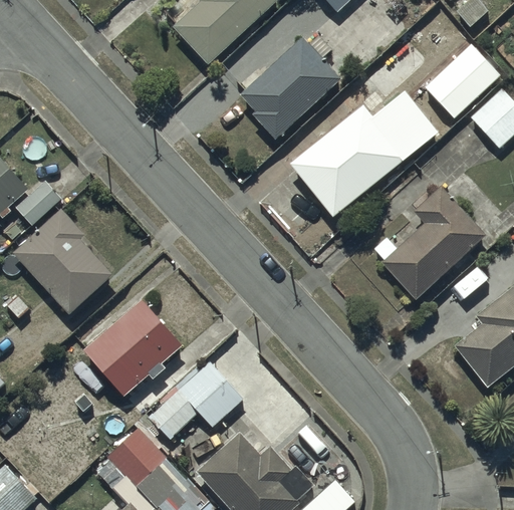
[(277,0),(200,0),(172,26),(209,65),(277,0)]
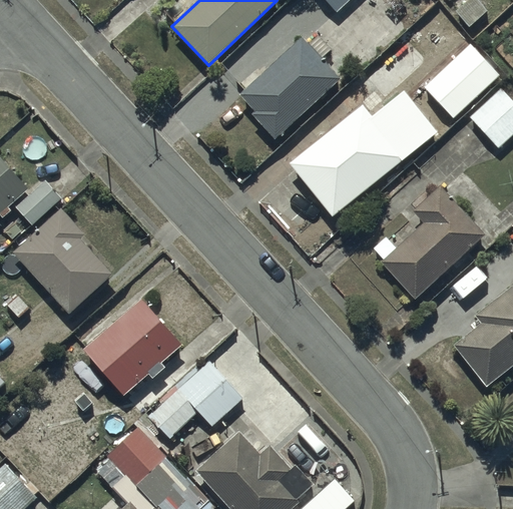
[(324,0),(336,12),(349,0),(324,0)]
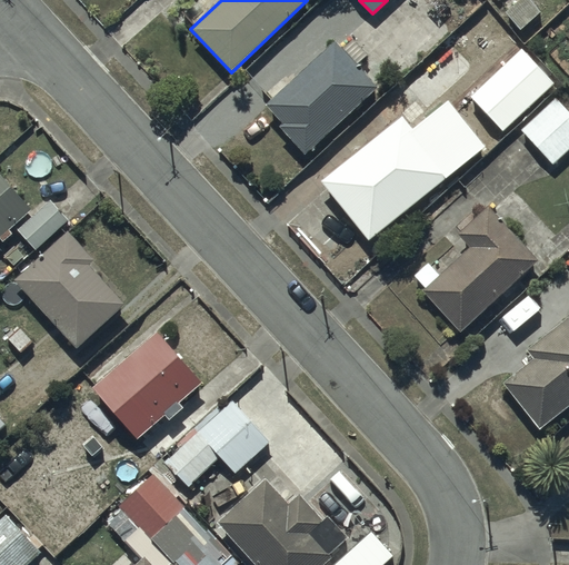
[(487,0),(497,11),(499,9),(520,31),(540,11),(529,0),(487,0)]
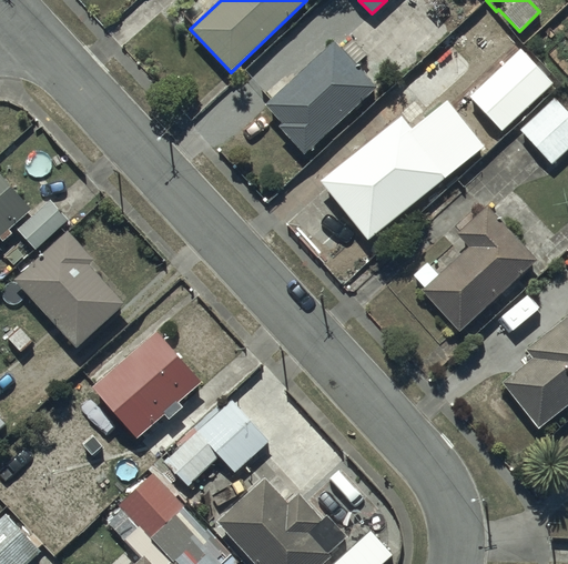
[(332,39),(286,81),(282,77),(264,92),(269,97),(263,102),(282,122),(276,127),(302,153),(375,86),(354,62),(365,52),(351,38),(340,48),(332,39)]
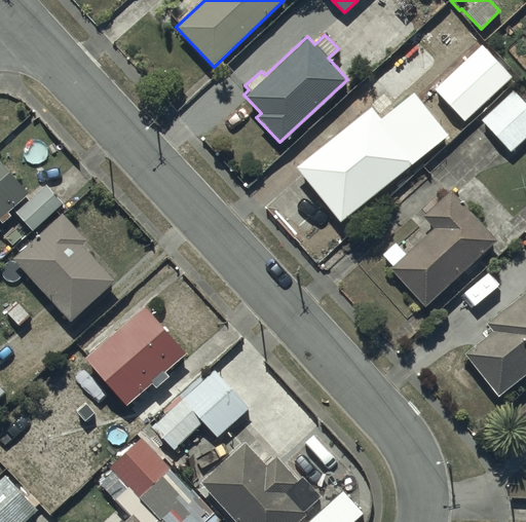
[(438,62),(416,39),(372,80),(376,84),(373,86),(386,101),(390,98),(396,102),(438,62)]
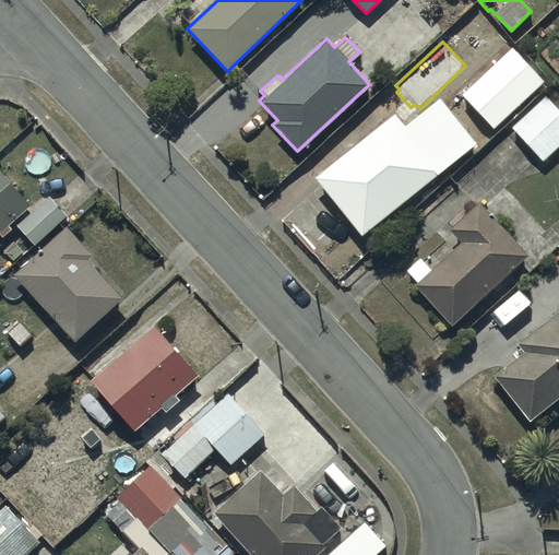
[(514,46),(460,95),(490,129),(546,80),(514,46)]
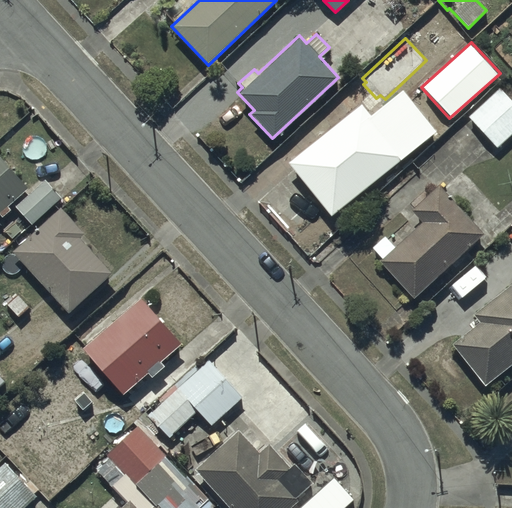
[(324,136),(330,144),(294,172),(331,216),(438,132),(403,87),(374,109),(368,101),(324,136)]
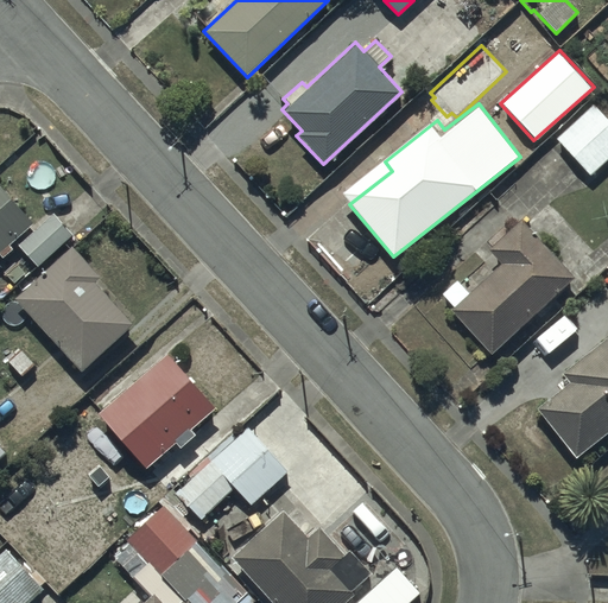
[(607,118),(594,103),(555,139),(589,177),(607,159),(607,118)]
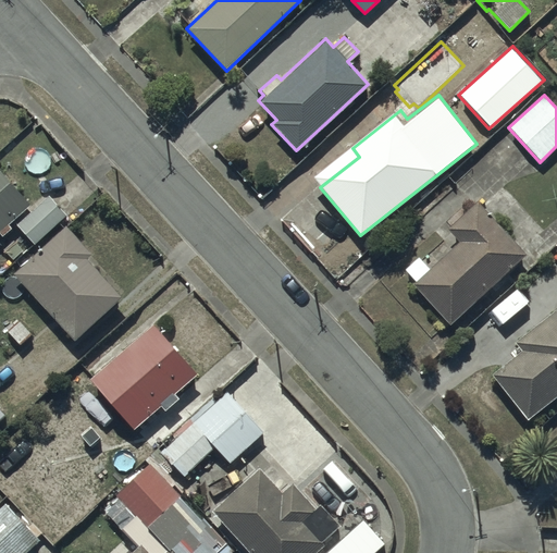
[(0,231),(31,206),(0,170),(0,231)]
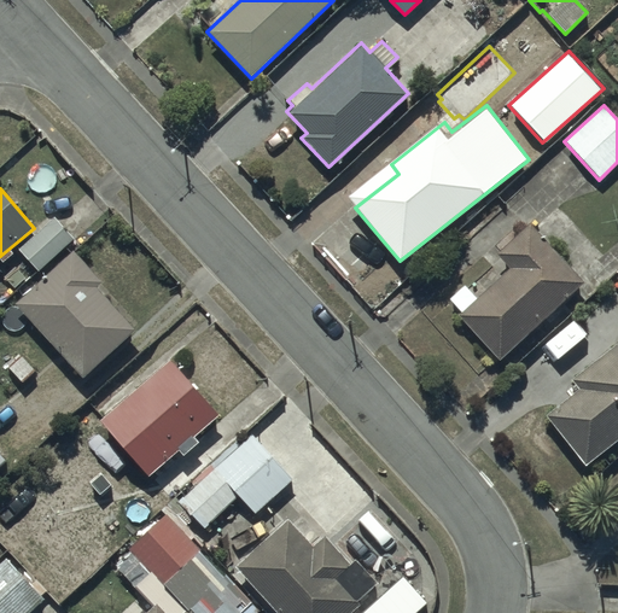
[(19,249),(38,272),(74,241),(56,219),(19,249)]
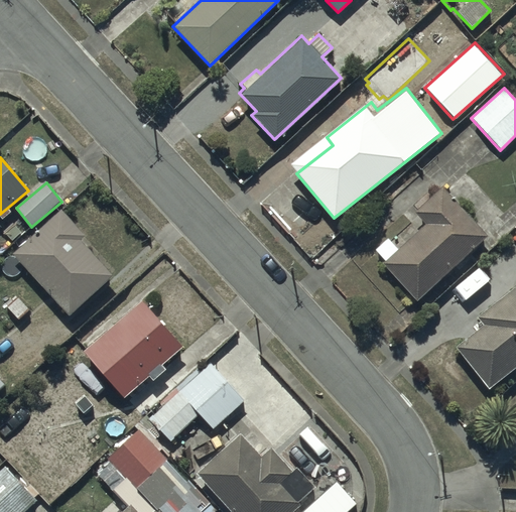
[(415,300),(487,237),(442,186),(413,212),(423,224),(395,249),(387,239),(374,250),(382,259),(381,261),(415,300)]
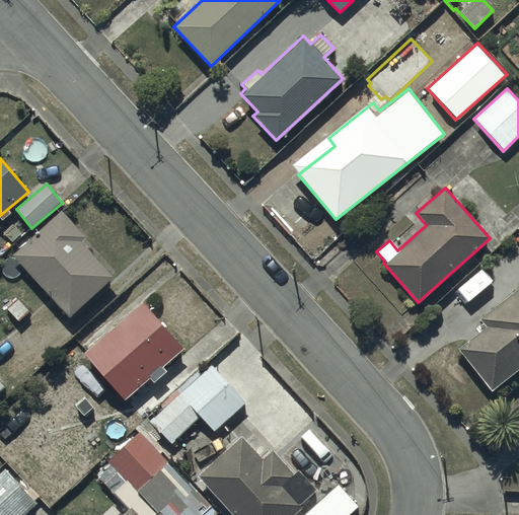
[(62,210),(14,253),(70,315),(113,276),(81,241),(86,236),(62,210)]
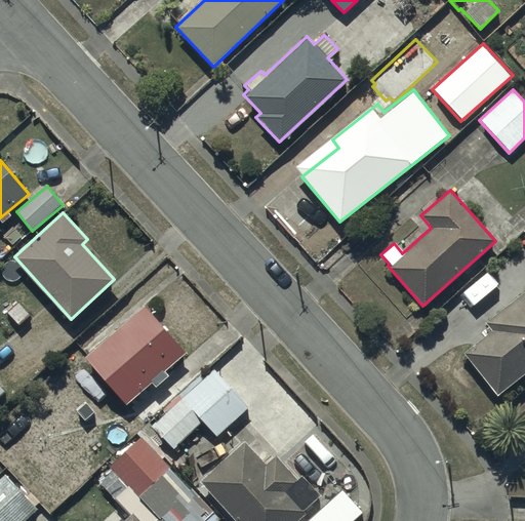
[(524,290),(486,322),(491,328),(463,352),(496,394),(511,382),(519,393),(524,388),(524,290)]
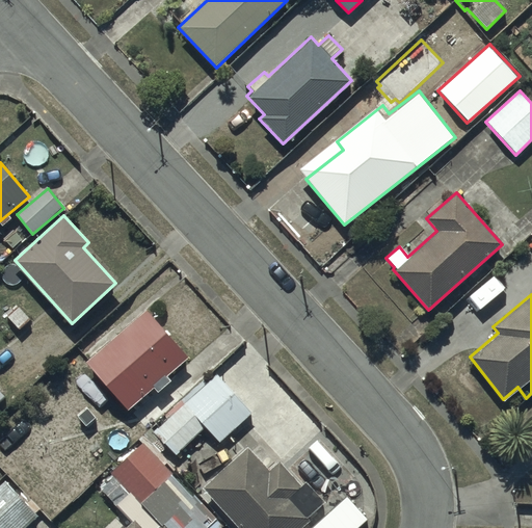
[(86,360),(128,408),(156,386),(160,391),(173,379),(168,374),(189,357),(148,308),(86,360)]
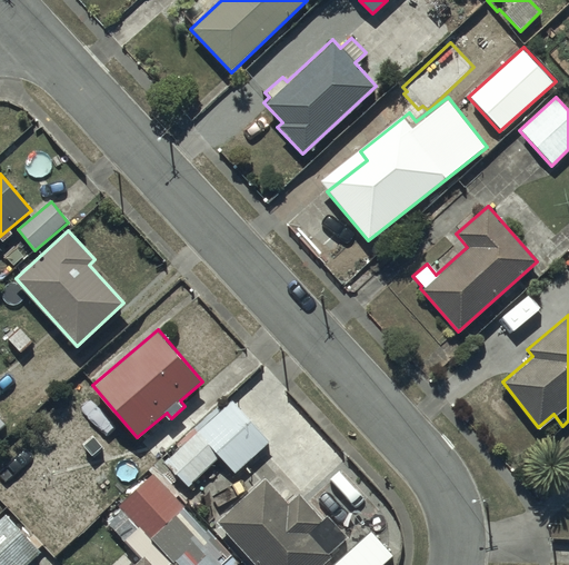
[(165,463),(188,487),(218,457),(238,476),(273,442),(230,398),(165,463)]
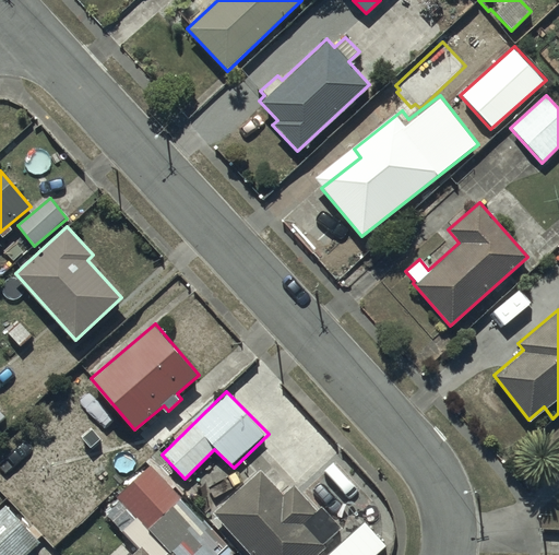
[(110,519),(123,532),(135,520),(149,532),(182,497),(149,464),(97,517),(105,523),(110,519)]
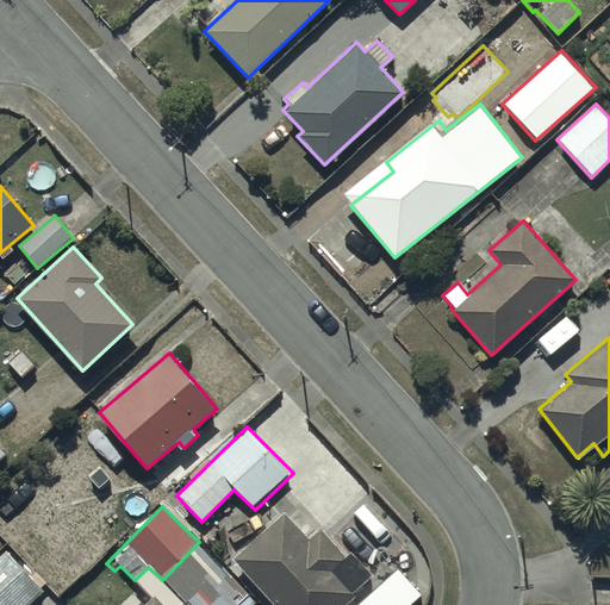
[(285,511),(232,560),(273,604),(348,604),(356,597),(353,593),(373,574),(353,552),(347,557),(321,529),(310,538),(285,511)]
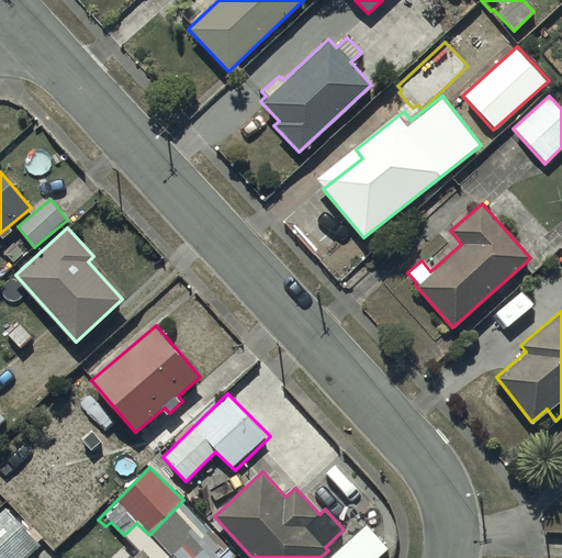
[(26,557),(41,546),(8,509),(0,514),(0,557),(26,557)]
